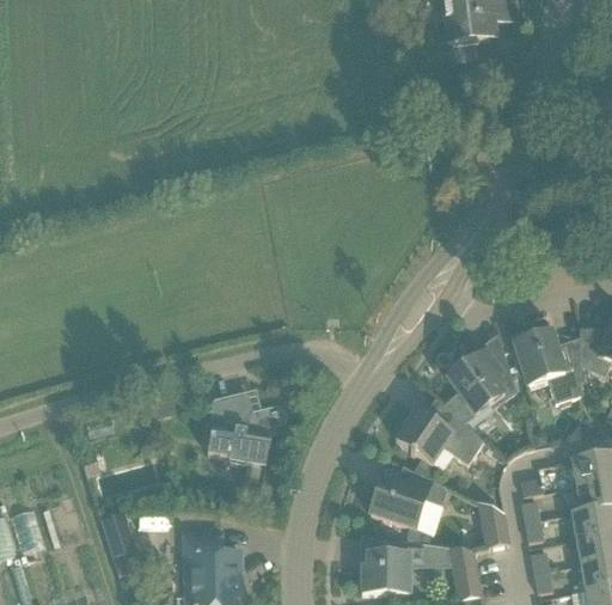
[(442,0),(444,13),(440,14),(445,42),(496,36),(495,20),(518,18),(516,0),(442,0)]
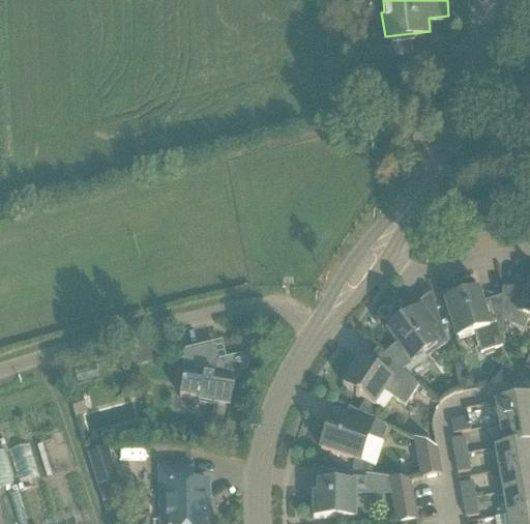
[(529,316),(529,280),(523,293),(514,289),(513,284),(501,284),(501,292),(502,301),(502,303),(501,318),(523,325),(528,316),(529,316)]
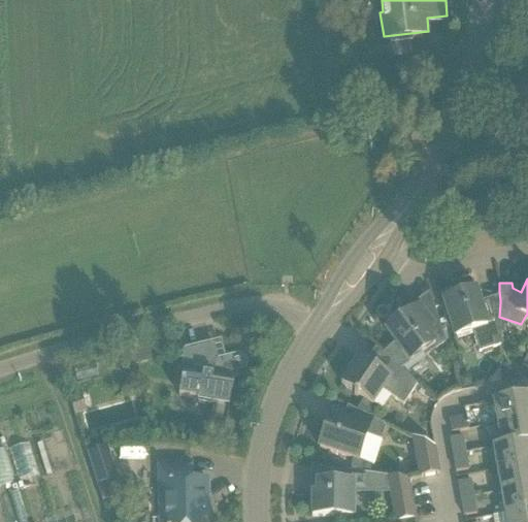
[(499,341),(499,317),(500,302),(500,300),(499,291),(484,296),(485,299),(480,301),(475,286),(443,296),(450,316),(456,332),(471,327),(480,348),(499,341)]
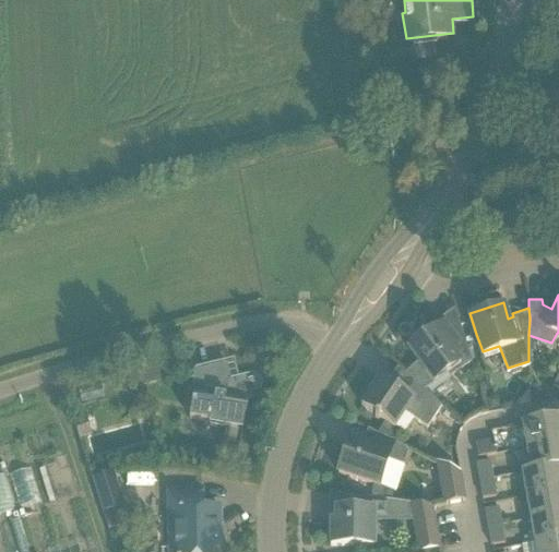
[(449,372),(471,357),(456,313),(445,322),(443,319),(424,334),(420,330),(406,339),(409,344),(408,345),(417,358),(404,370),(412,375),(421,385),(432,379),(447,369),(449,372)]
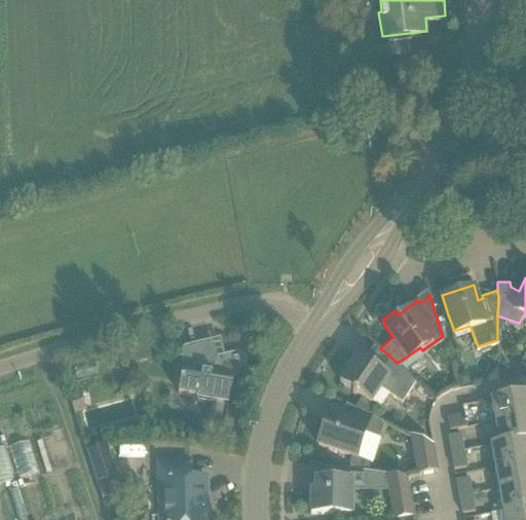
[(183,364),(178,390),(197,393),(196,397),(212,399),(208,418),(224,421),(233,372),(230,372),(232,364),(236,364),(236,366),(237,366),(235,348),(217,354),(213,338),(203,341),(186,345),(184,355),(183,364)]
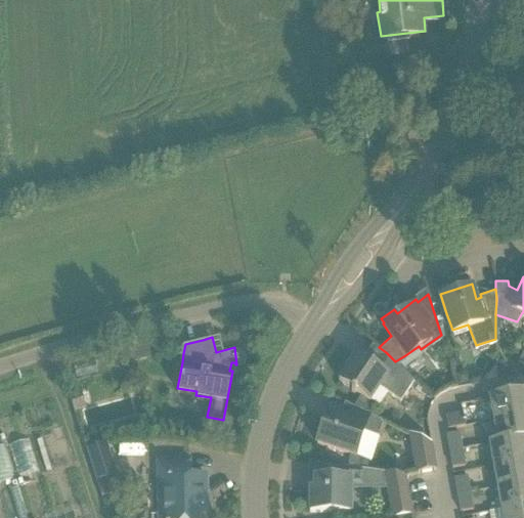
[(401,367),(395,361),(386,352),(378,365),(356,351),(355,352),(359,354),(349,368),(346,367),(340,377),(339,376),(339,377),(359,391),(354,400),(366,407),(372,399),(368,397),(381,383),(399,397),(413,378),(401,367)]
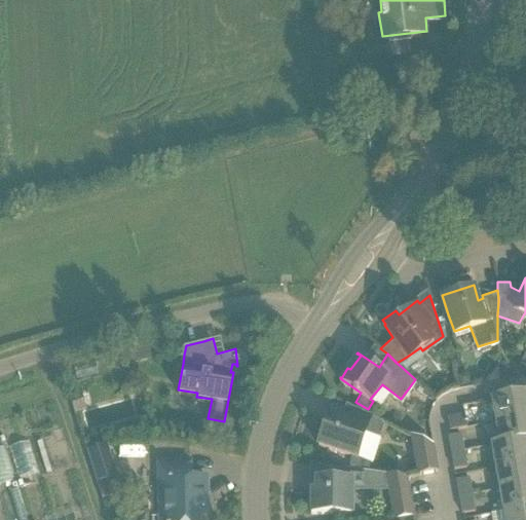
[(508,363),(498,363),(498,375),(499,375),(508,375),(508,363)]
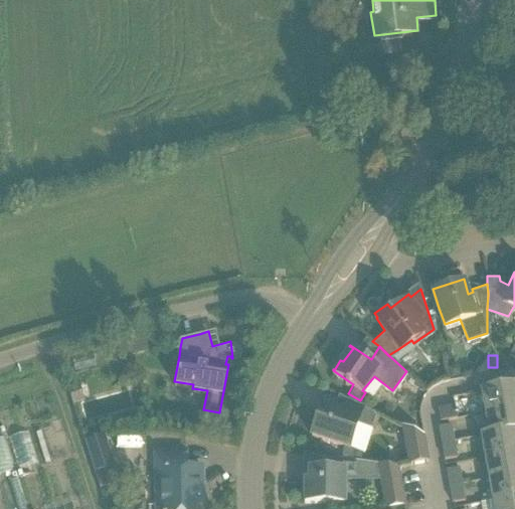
[(456,360),(447,363),(450,373),(460,369),(456,360)]
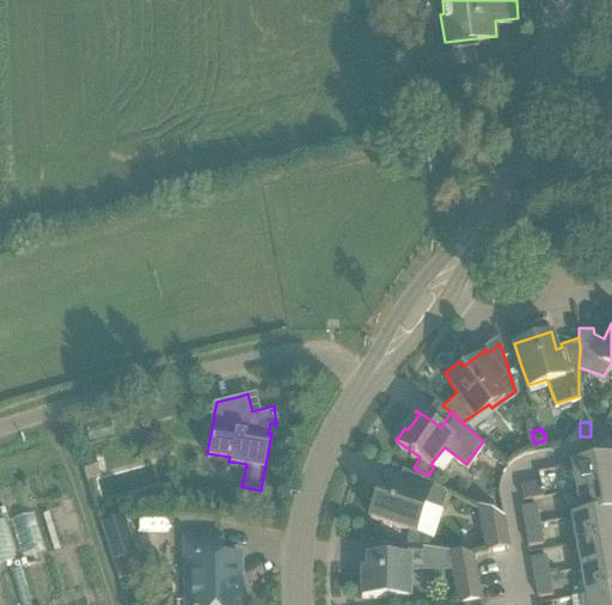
[(92,451),(80,454),(81,459),(86,474),(98,470),(92,451)]
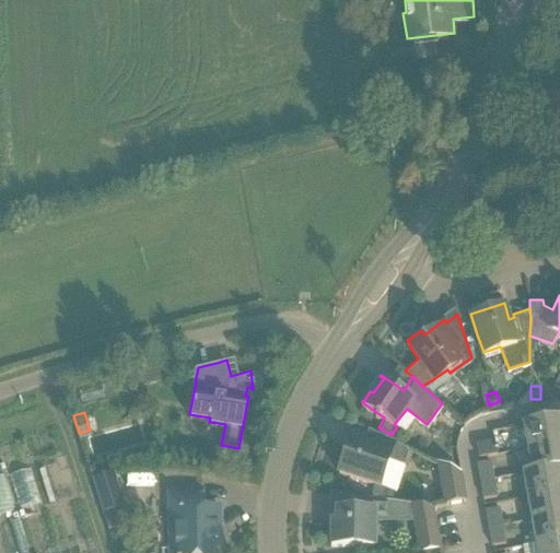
[(527,445),(559,438),(559,413),(523,421),(526,443),(527,445)]
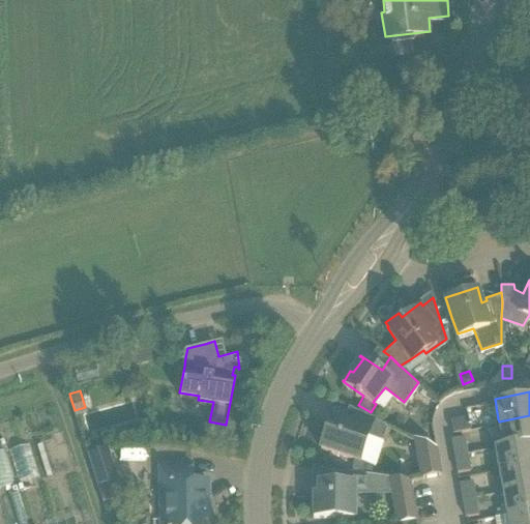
[(387,421),(375,415),(356,407),(352,420),(330,413),(320,445),(340,452),(358,458),(366,434),(381,438),(387,421)]
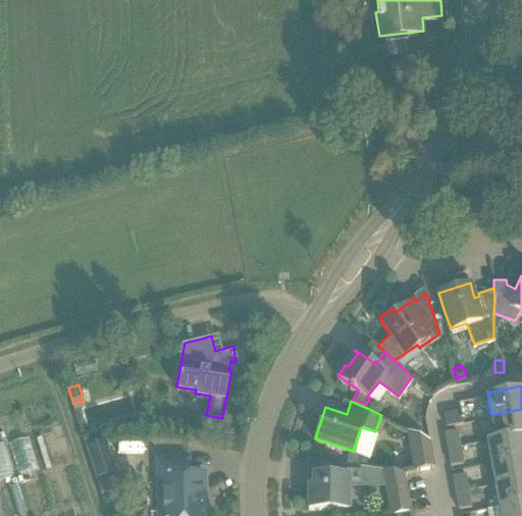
[(446,423),(462,420),(460,407),(444,410),(446,423)]
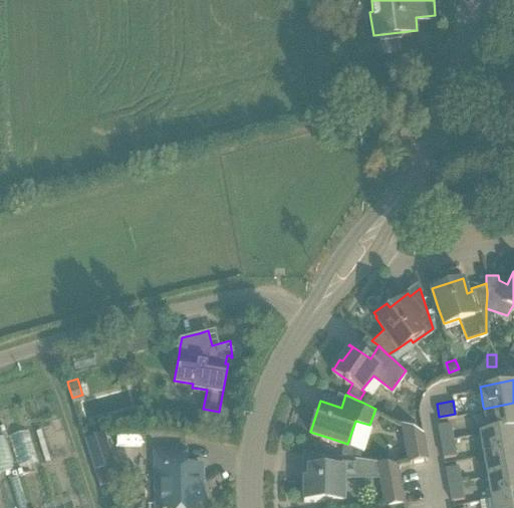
[(513,426),(513,403),(484,409),(487,431),(513,426)]
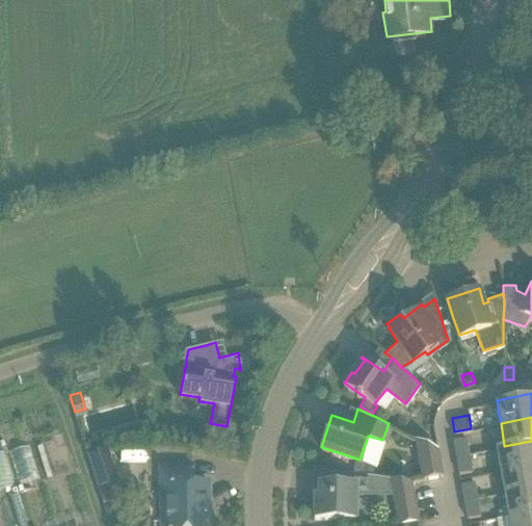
[(443,472),(437,445),(414,435),(421,475),(443,472)]
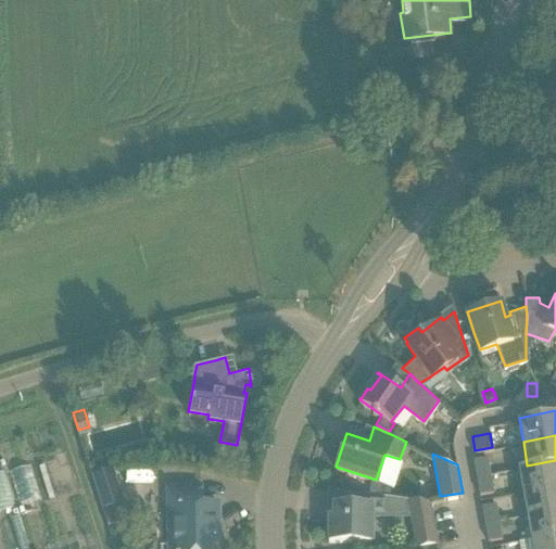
[(476,474),(490,472),(487,454),(472,456),(476,474)]
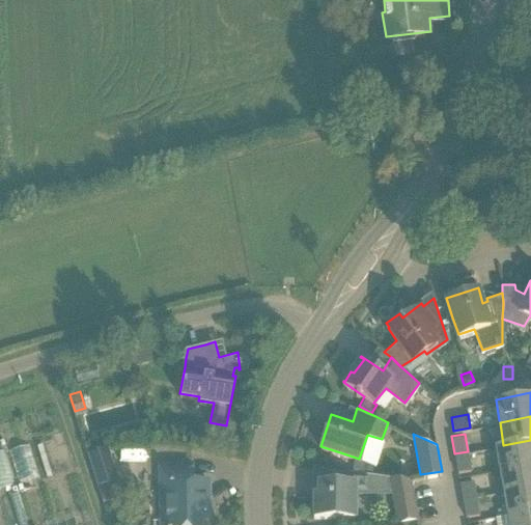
[(500,469),(530,463),(530,440),(503,445),(496,446),(500,469)]
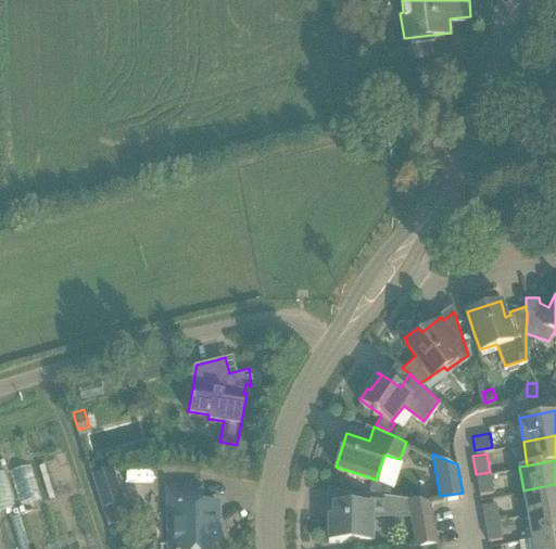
[(21,470),(33,503),(50,498),(38,463),(21,470)]
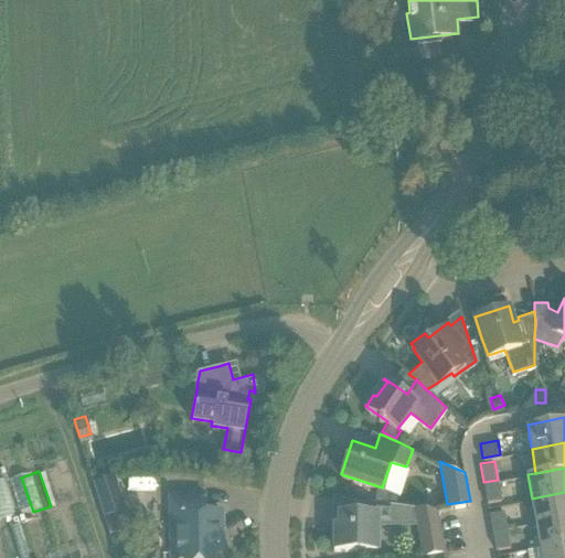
[(115,471),(92,478),(107,526),(129,519),(125,507),(126,506),(115,471)]
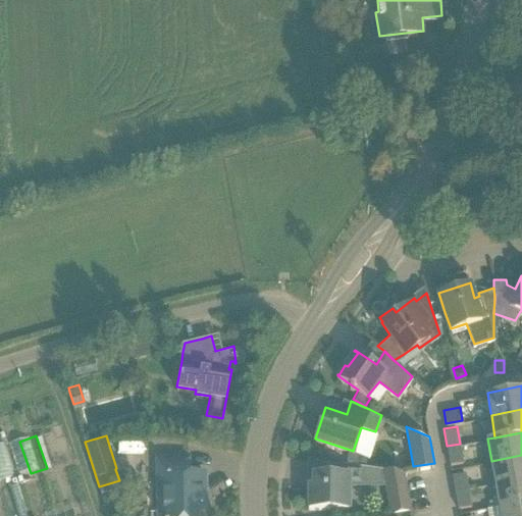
[(0,444),(0,480),(21,475),(12,441),(0,444)]
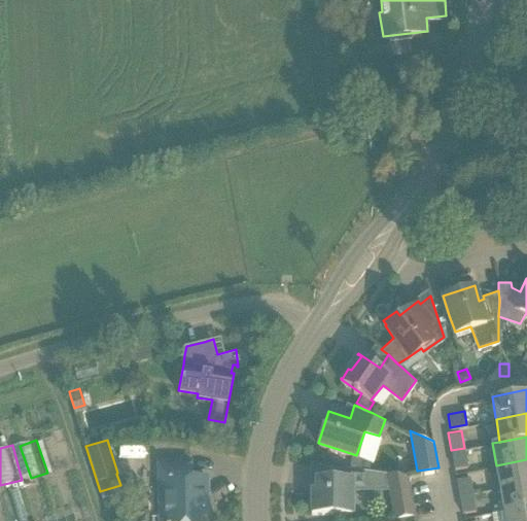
[(454,466),(467,464),(464,448),(451,450),(454,466)]
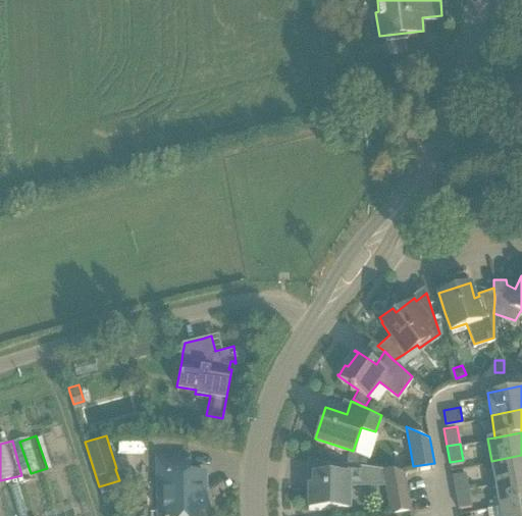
[(188,454),(157,455),(158,515),(201,515),(200,487),(205,487),(205,470),(189,471),(188,454)]
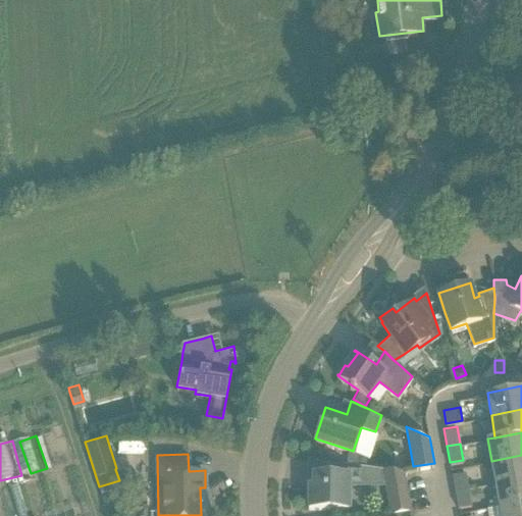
[(494,482),(521,477),(521,455),(491,461),(494,482)]
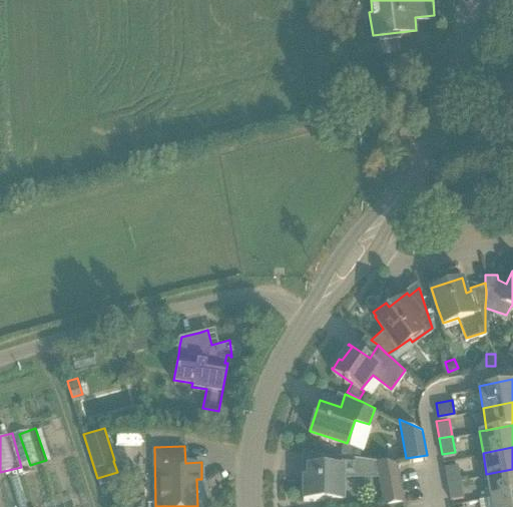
[(304,476),(303,497),(323,497),(343,497),(343,474),(355,475),(355,474),(378,474),(383,502),(404,499),(397,461),(397,460),(355,456),(328,452),(308,449),(308,476),(304,476)]
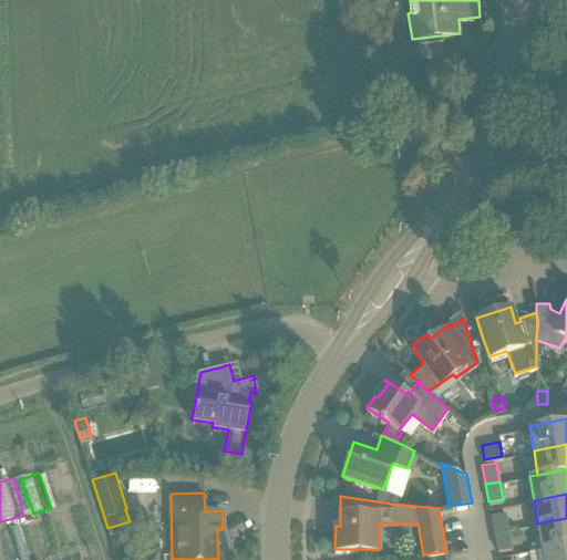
[(494,531),(508,528),(505,510),(491,512),(494,531)]
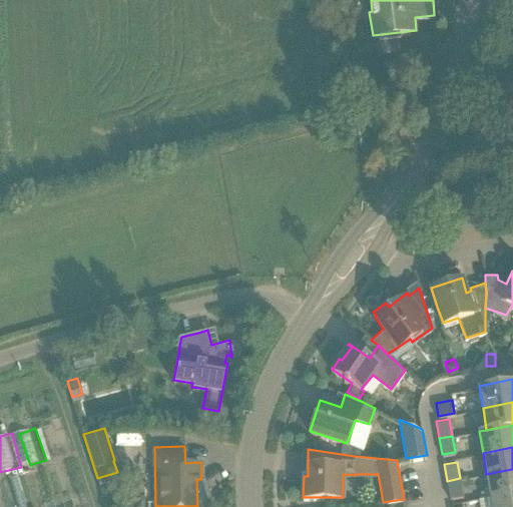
[(490,495),(512,490),(512,469),(486,474),(490,495)]
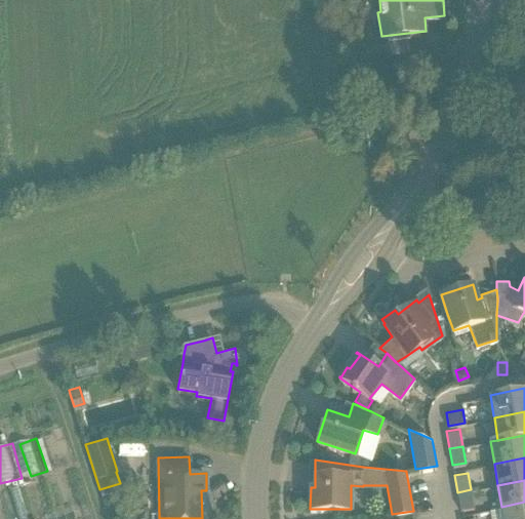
[(38,518),(57,513),(48,482),(29,488),(38,518)]
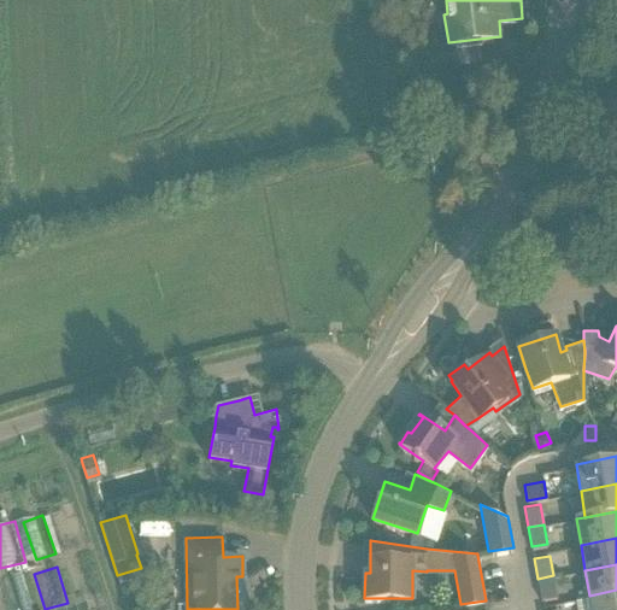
[(553,575),(538,579),(541,598),(557,596),(553,575)]
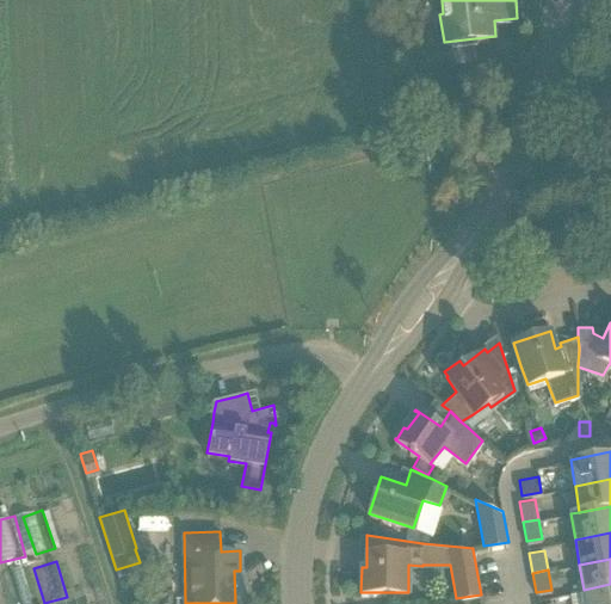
[(586,603),(610,603),(610,584),(584,590),(586,603)]
